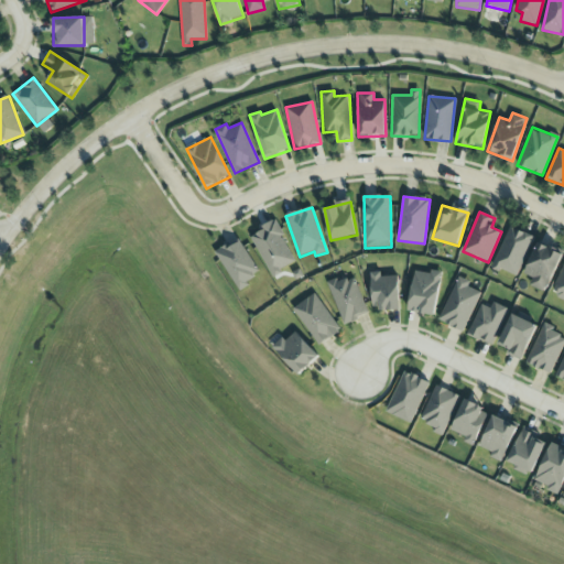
[(296,263),(275,220),(262,226),(263,230),(251,237),(271,275),(296,263)]
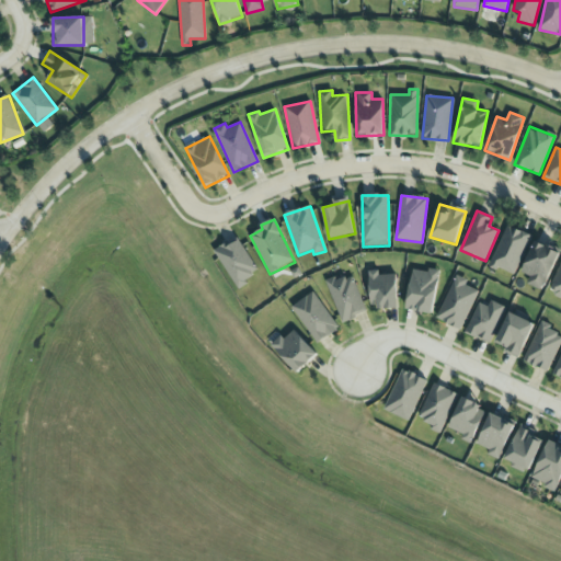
[(514,276),(531,237),(507,226),(490,266),(514,276)]
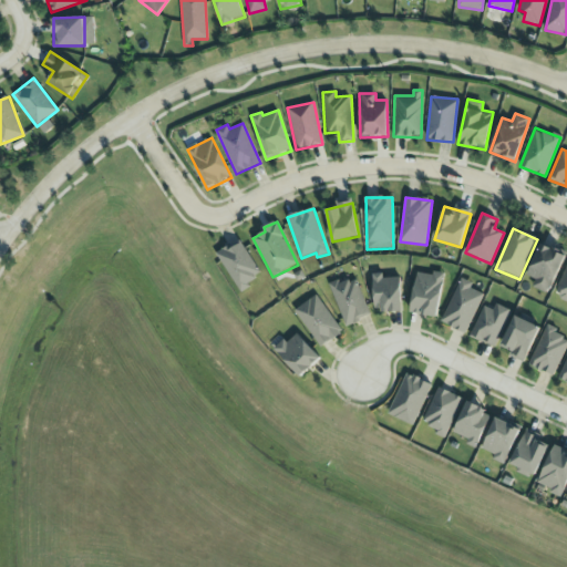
[(218,251),(238,294),(251,288),(248,280),(259,276),(243,240),(218,251)]
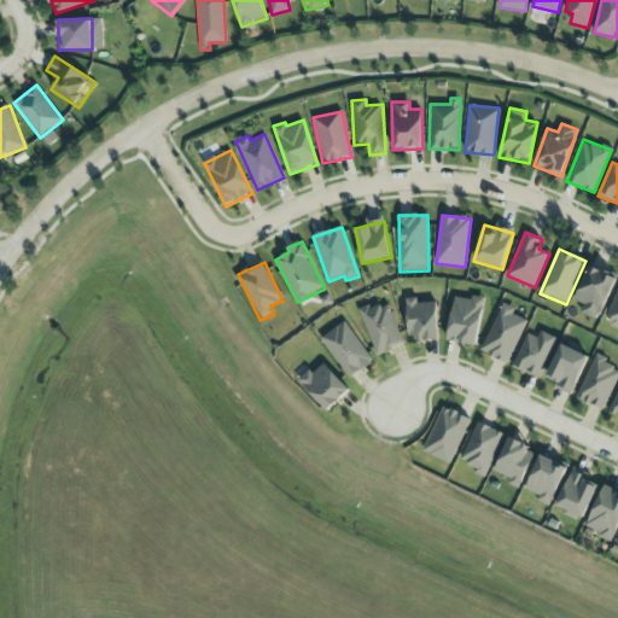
[(581,314),(601,320),(616,274),(588,264),(576,302),(583,304),(581,314)]
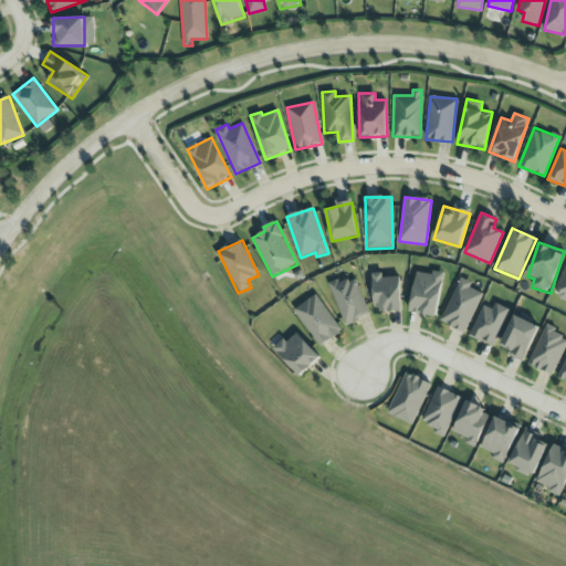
[(410,313),(437,317),(443,275),(417,271),(410,313)]
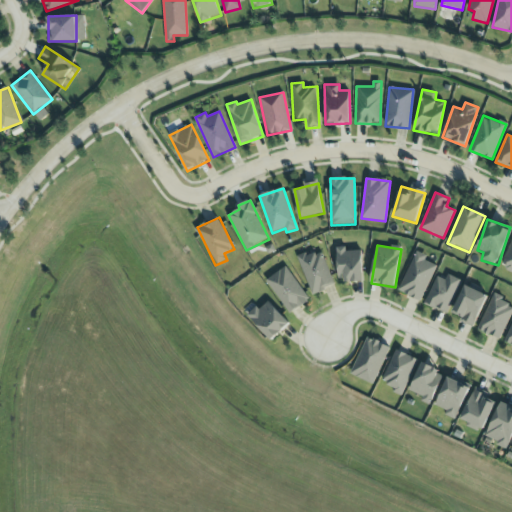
[(363,280),(362,250),(346,251),(346,247),(336,248),(338,282),(363,280)]
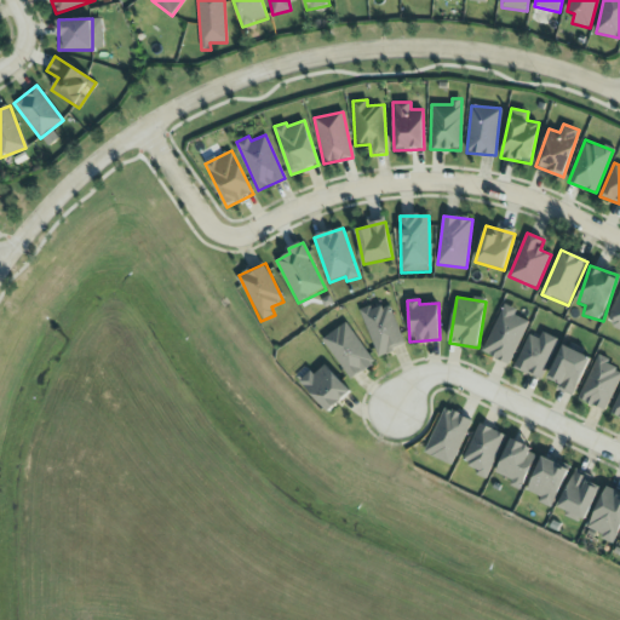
[(389,303),(361,313),(377,356),(405,346),(389,303)]
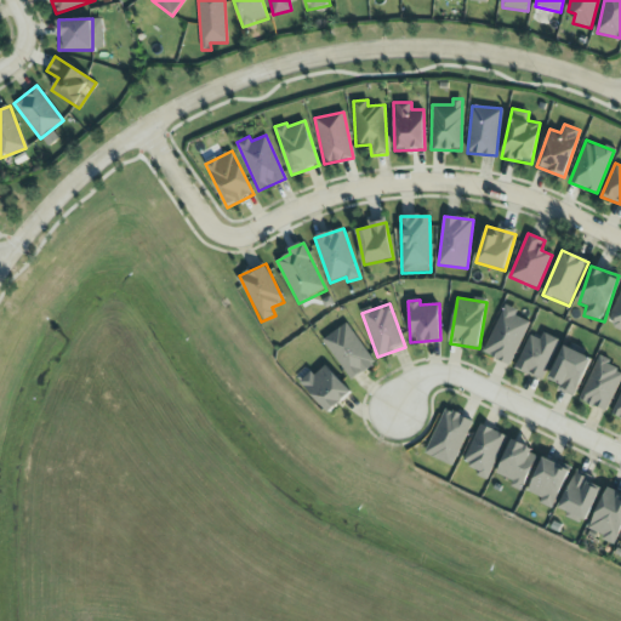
[(530,323),(516,317),(518,311),(506,305),(483,353),(510,366),(530,323)]
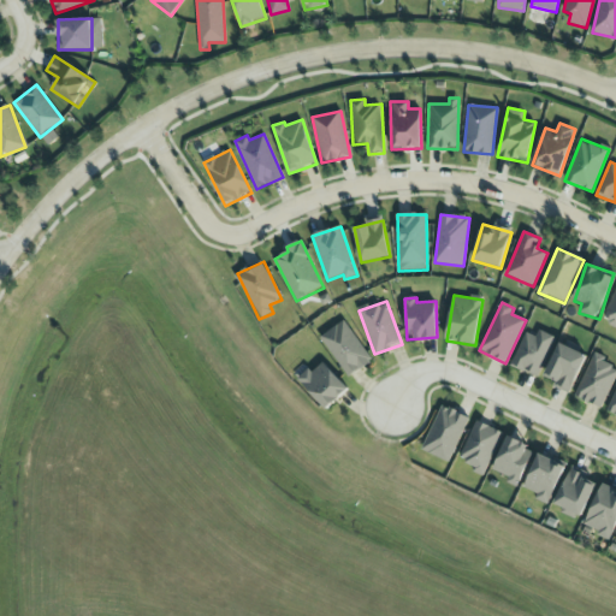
[(349,378),(373,361),(344,320),(320,337),(349,378)]
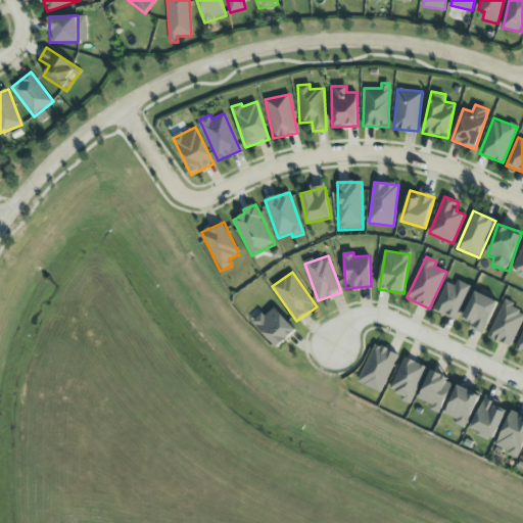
[(457,321),(471,286),(458,280),(455,286),(446,282),(433,312),(457,321)]
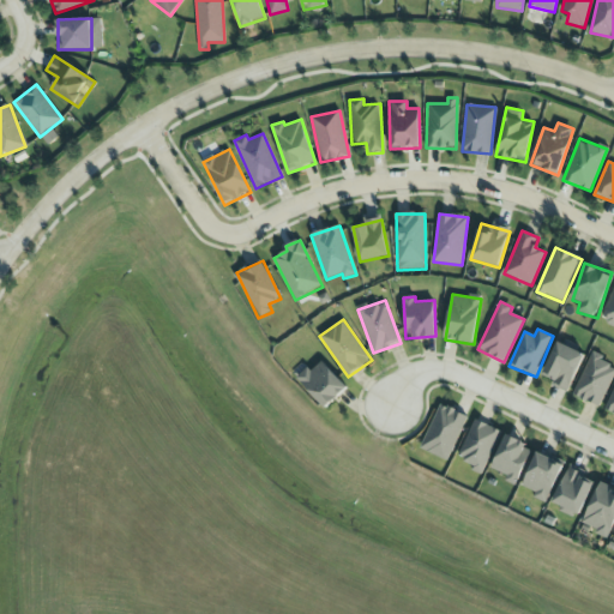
[(552,386),(567,393),(585,355),(558,342),(542,375),(554,380),(552,386)]
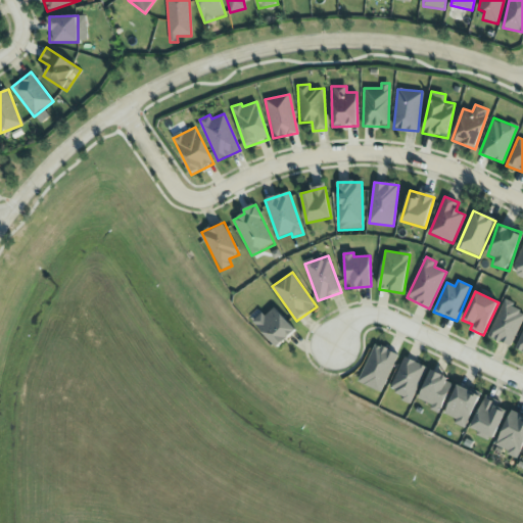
[(511,347),(522,320),(522,311),(504,302),(488,337),(511,347)]
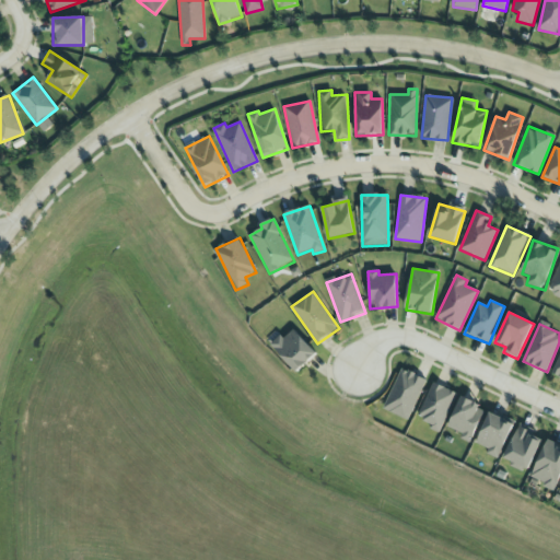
[(296,373),(317,354),(294,329),(284,338),(281,335),(270,345),(296,373)]
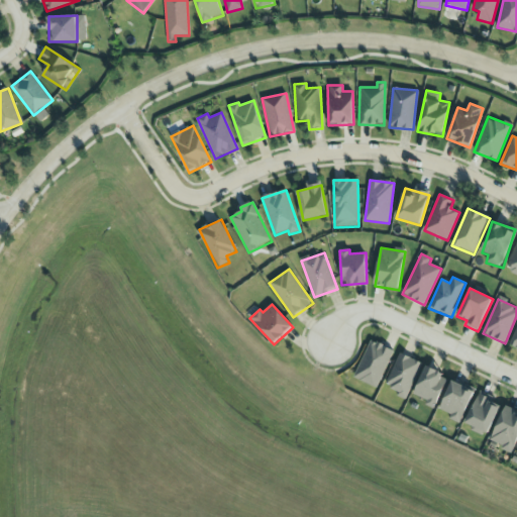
[(394,350),(371,340),(354,378),(377,388),(394,350)]
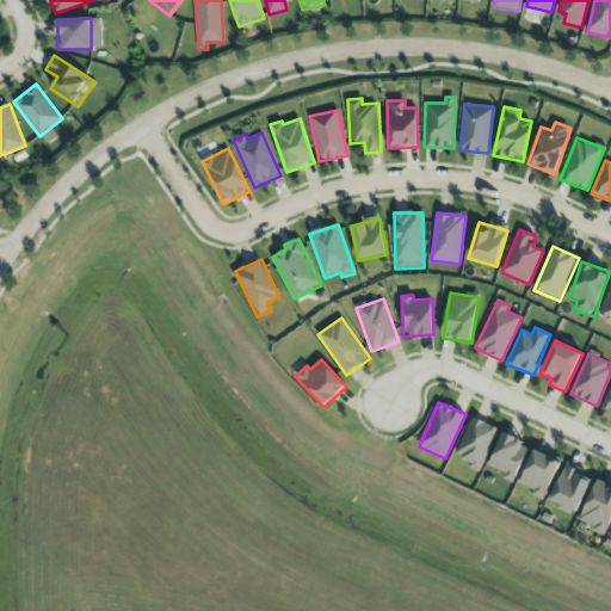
[(480,473),(499,430),(473,418),(456,456),(470,462),(469,468),(480,473)]
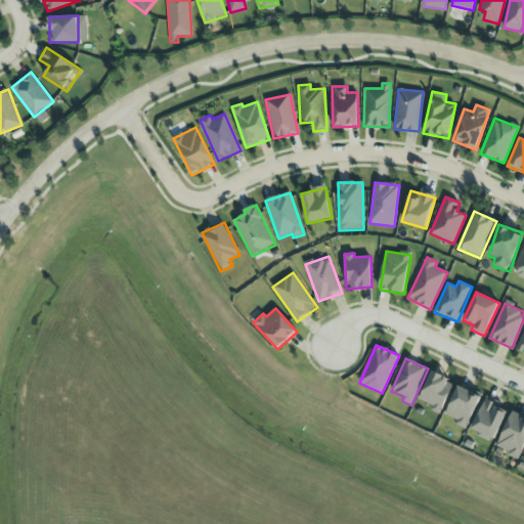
[(440,415),(454,383),(432,372),(419,400),(434,406),(432,410),(440,415)]
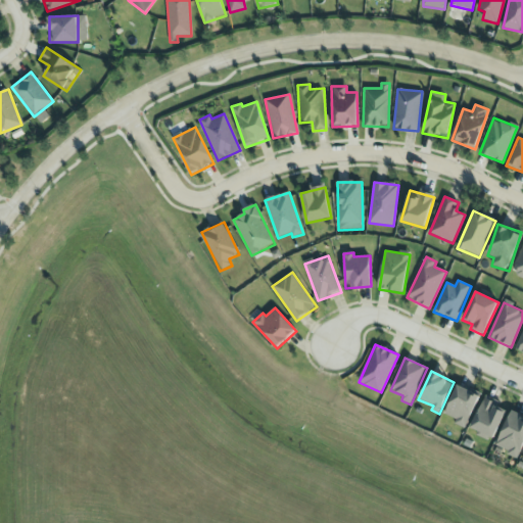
[(445,415),(456,419),(454,424),(467,429),(480,394),(457,385),(445,415)]
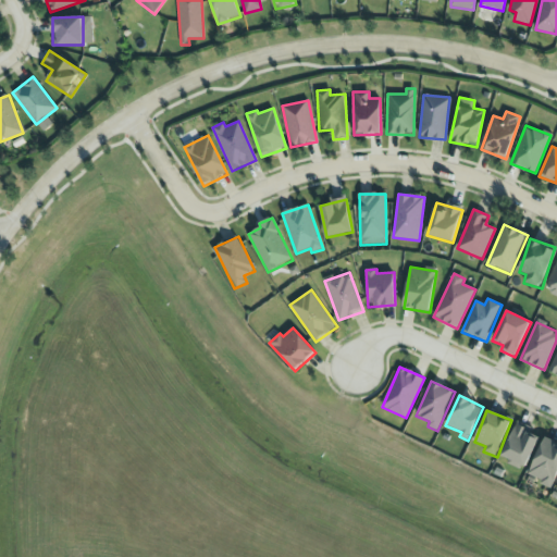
[(525,469),(541,435),(517,424),(500,458),(525,469)]
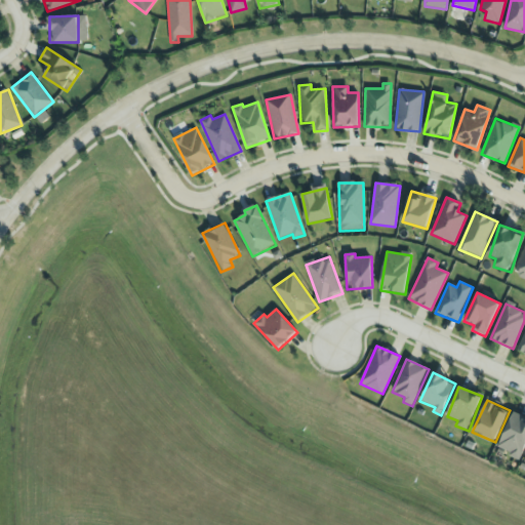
[(524,449),(524,416),(514,412),(497,449),(521,459),(524,449)]
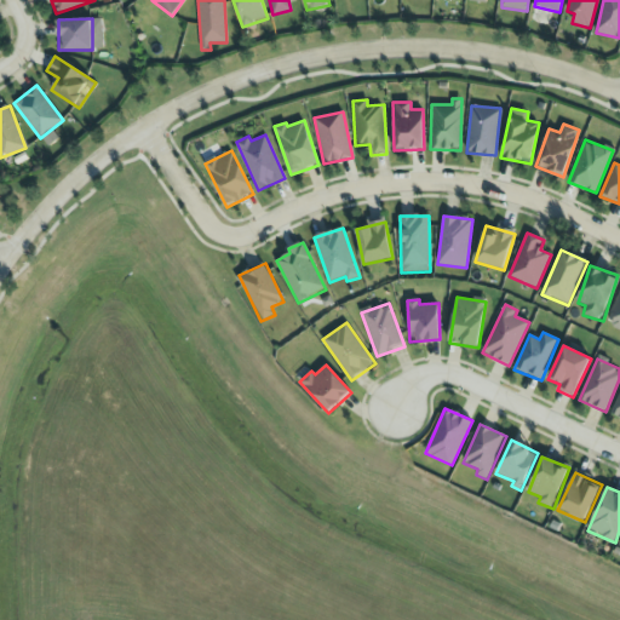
All buildings are outlined.
